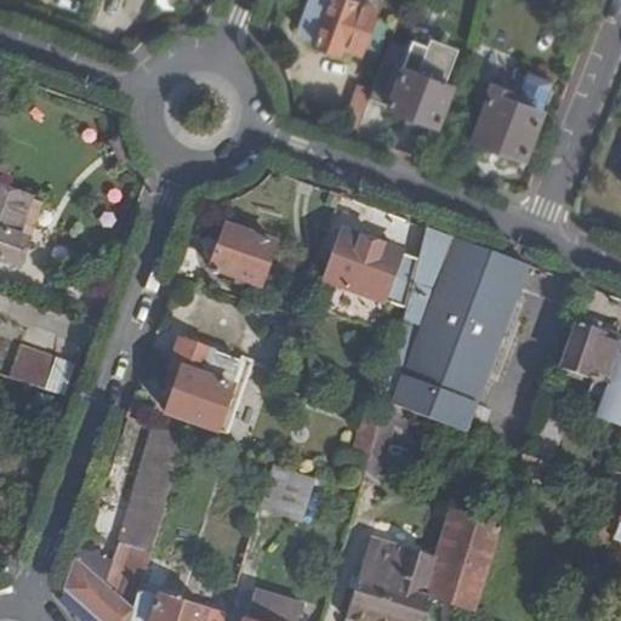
[(360,49),(375,9),(355,0),(309,0),(301,22),(303,34),(318,39),(315,43),(336,52),(342,40),(360,49)]
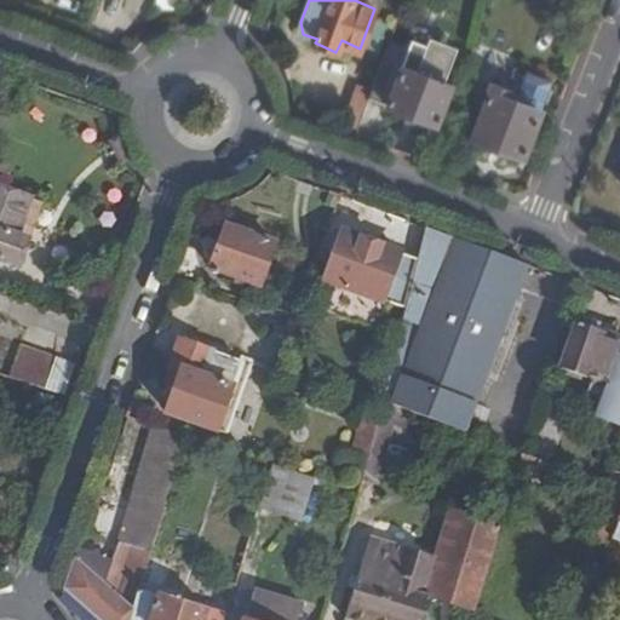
[(391,44),(369,97),(413,115),(435,125),(452,87),(447,86),(460,50),(434,40),(420,74),(405,69),(411,52),(391,44)]
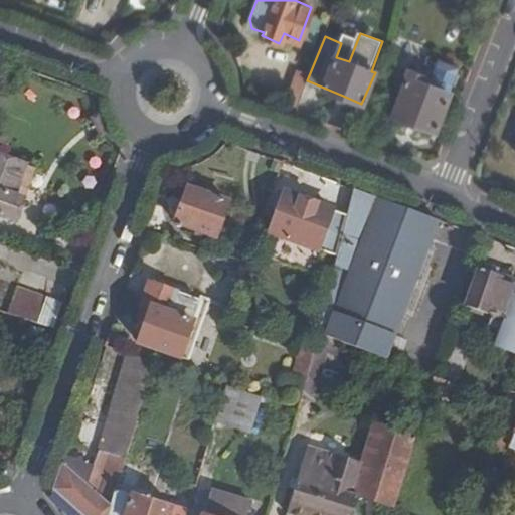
[(426,54),(418,73),(415,79),(406,76),(392,116),(414,123),(435,129),(457,66),(426,54)]
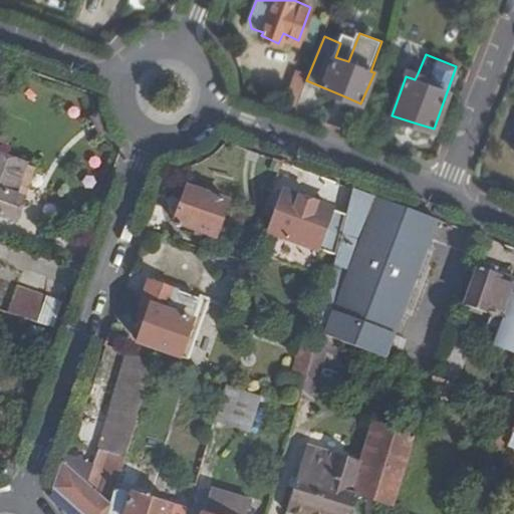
[(415,79),(418,73),(408,68),(406,76),(415,79)]
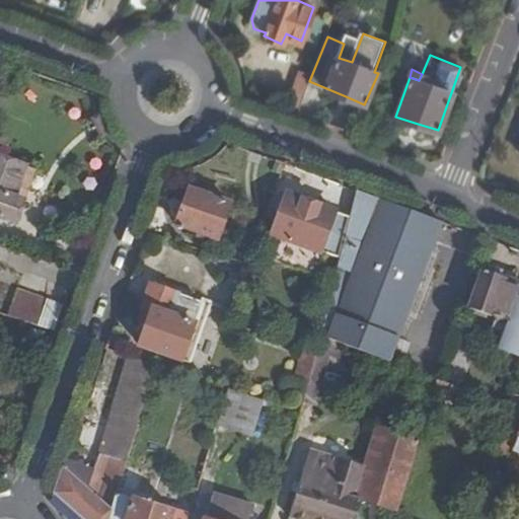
[(309,82),(298,77),(286,108),(296,113),(309,82)]
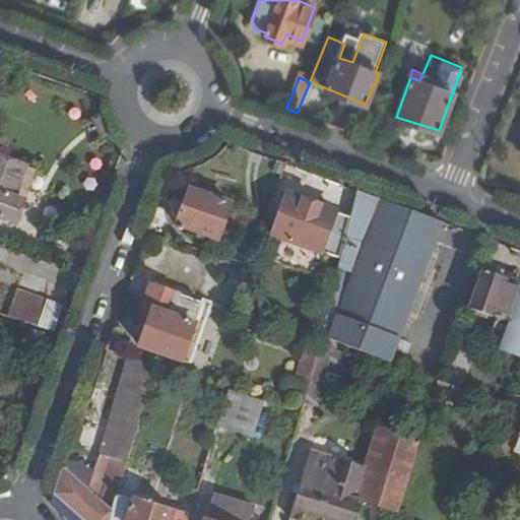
[(29,170),(0,159),(0,217),(20,224),(28,203),(19,200),(29,170)]
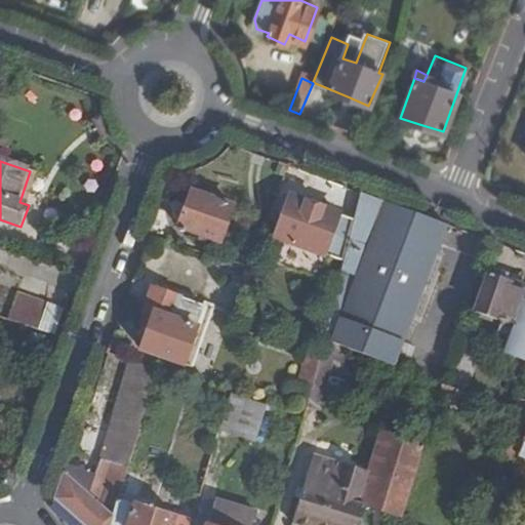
[(221,240),(234,203),(193,188),(179,226),(221,240)]
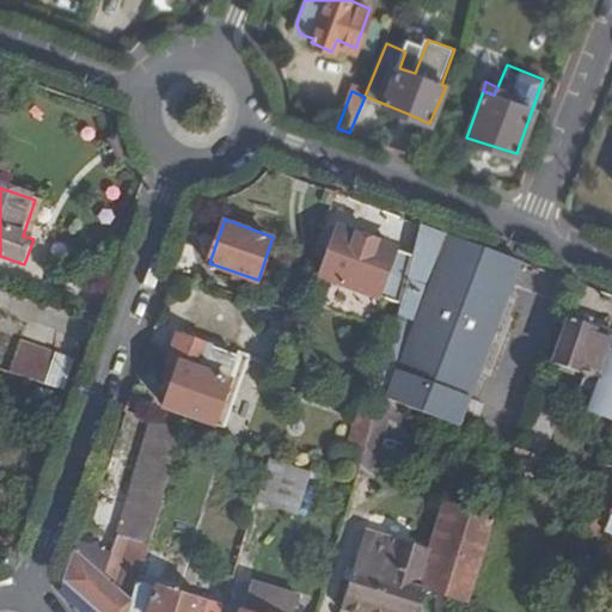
[(524,258),(421,220),(412,251),(402,301),(381,396),(461,426),(470,405),(524,258)]
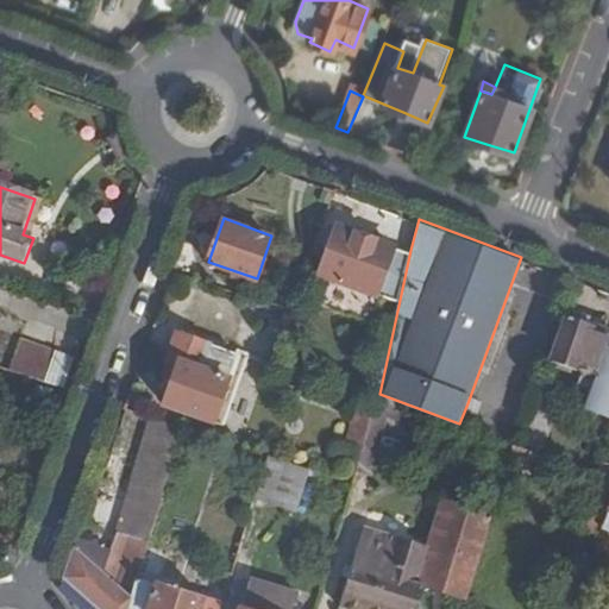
[(400,300),(410,250),(338,224),(322,270),(347,281),(339,302),(372,315),(381,293),(400,300)]
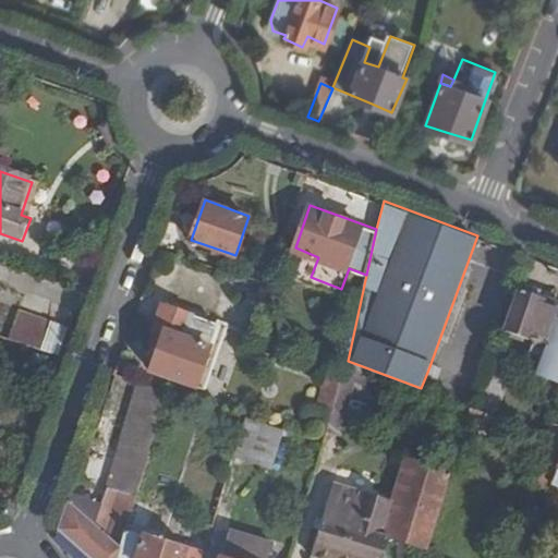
[(553,291),(525,281),(510,326),(546,341),(557,307),(557,302),(552,299),(553,291)]
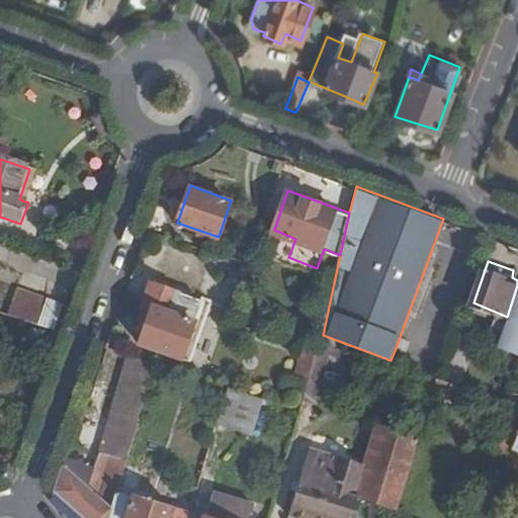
[(210,305),(152,284),(145,306),(151,309),(140,346),(192,363),(210,305)]
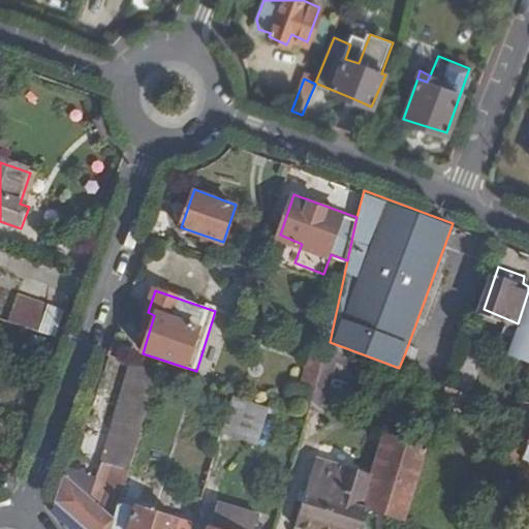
[(39,325),(55,331),(63,309),(19,293),(5,334),(33,343),(39,325)]
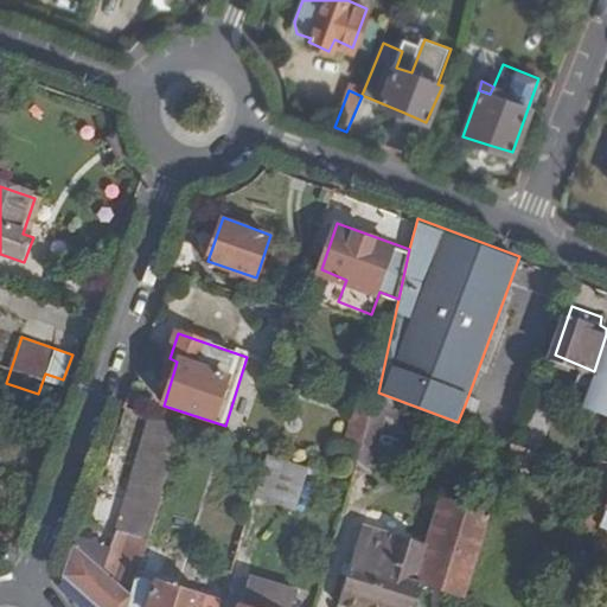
[(371,413),(358,408),(347,440),(362,445),(371,413)]
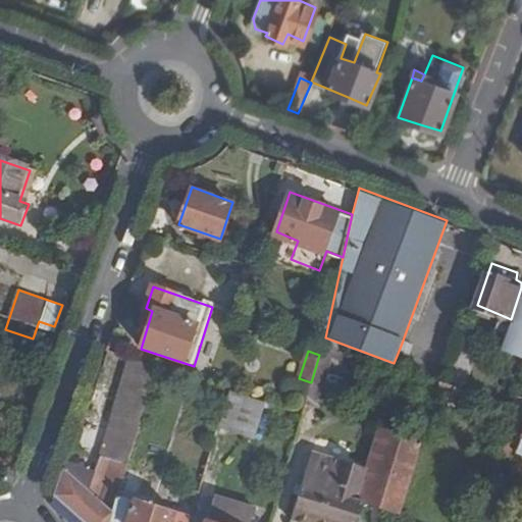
[(159,366),(129,357),(94,470),(105,474),(114,446),(133,453),(159,366)]
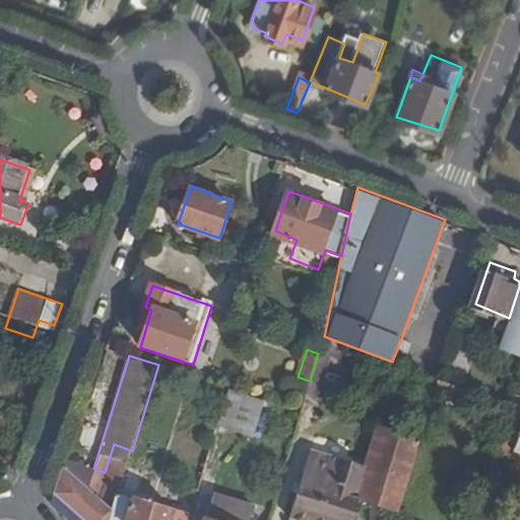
[(252,438),(264,403),(229,391),(216,425),(252,438)]
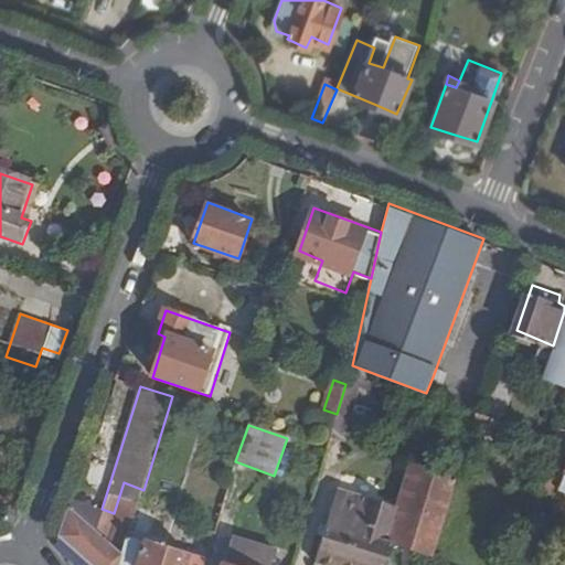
[(564,458),(564,446),(555,444),(541,491),(552,496),(561,471),(564,458)]
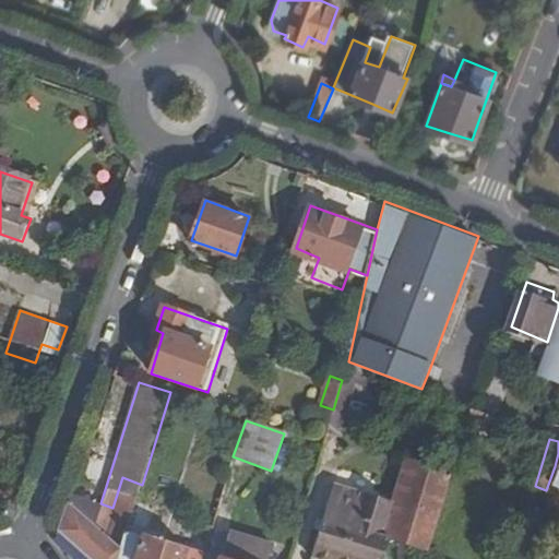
[(429,549),(453,471),(411,458),(396,502),(335,483),(311,557),(318,558),(382,558),(390,536),(429,549)]
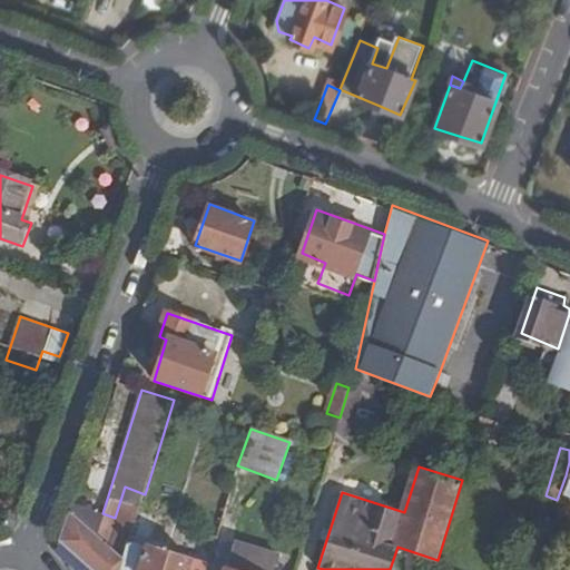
[(102,513),(72,504),(60,538),(92,569),(120,569),(121,569),(130,541),(145,494),(125,487),(115,518),(102,513)]
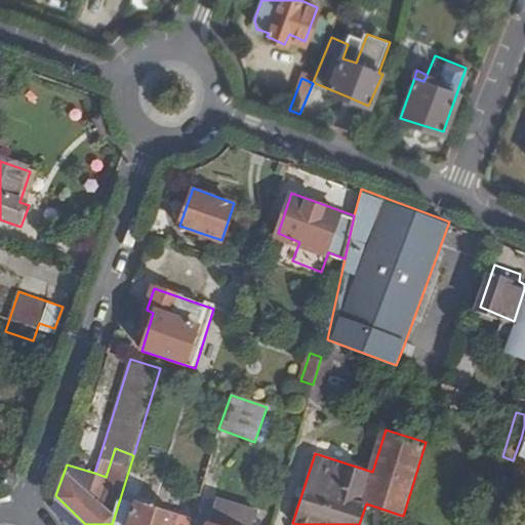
[(120,498),(112,524),(115,524),(192,524),(194,521),(120,498)]
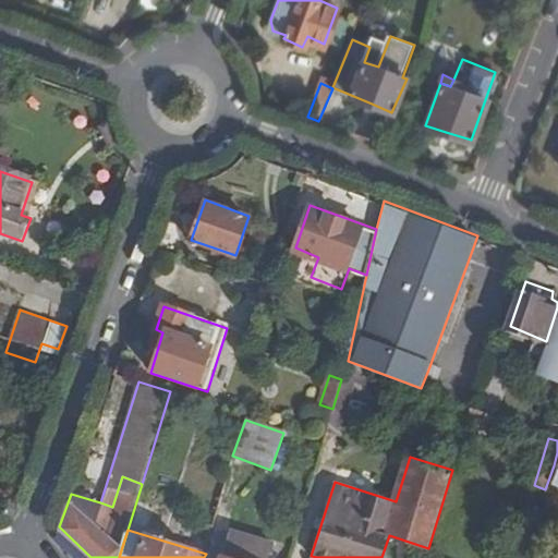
[(270,557),(275,547),(230,532),(221,557),(270,557)]
